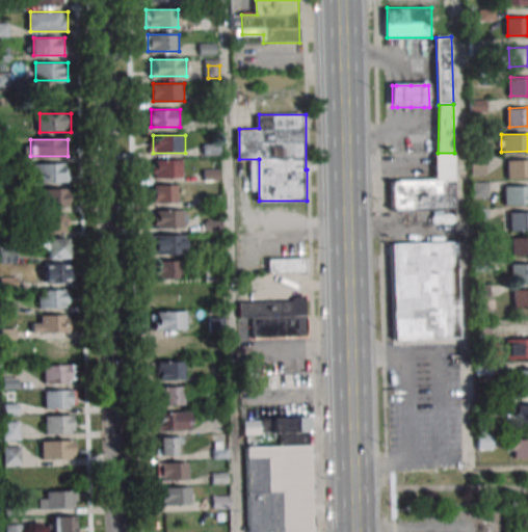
[(436,154),(438,153),(454,153),(455,180),(437,180),(436,154)]
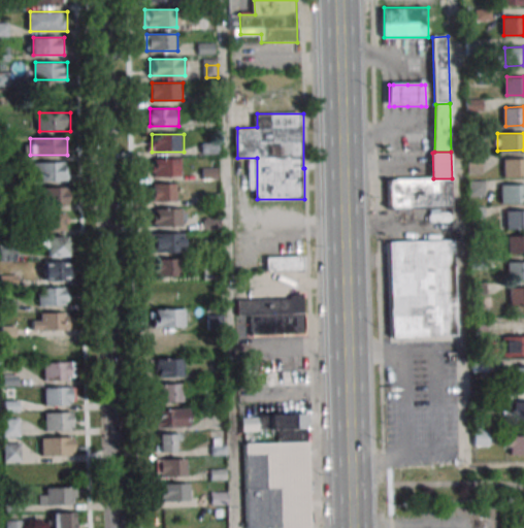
[(184,159),(155,159),(155,176),(184,176),(184,159)]
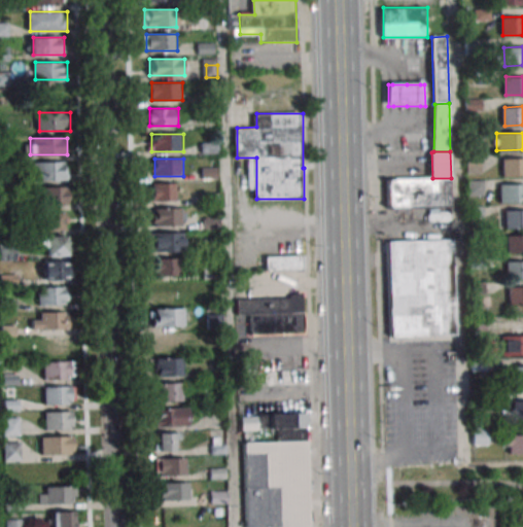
[(504,176),(522,175),(522,159),(504,159),(504,176)]
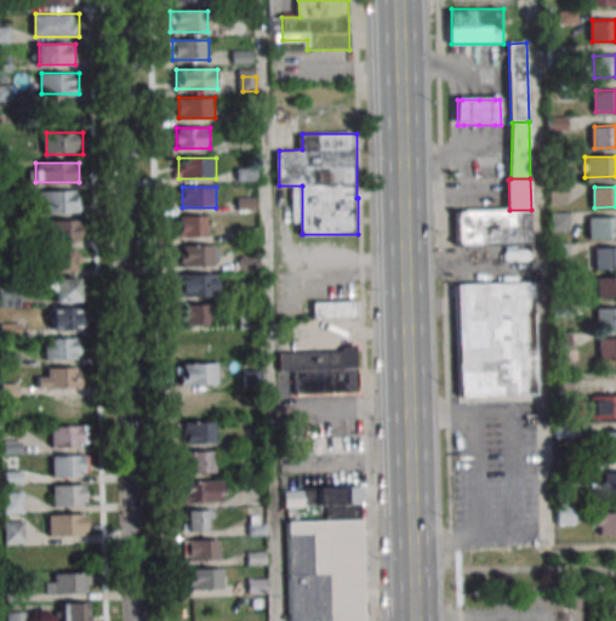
[(83,192),(39,192),(39,212),(83,212),(83,192)]
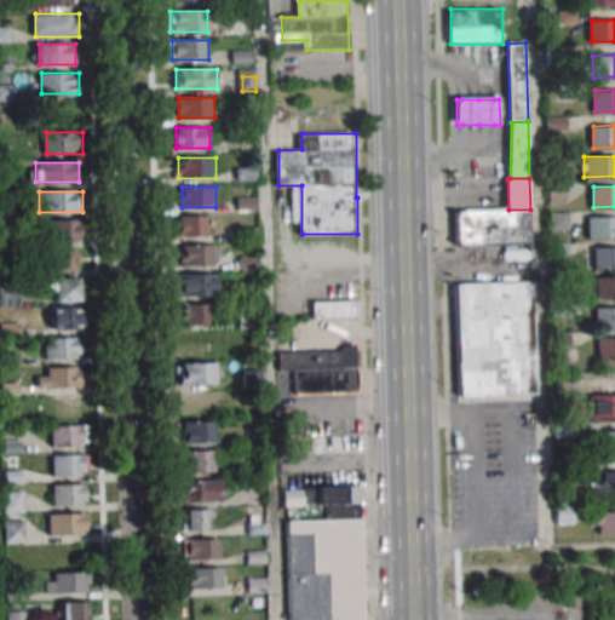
[(530,210),(533,244),(458,247),(457,212),(509,210),(530,210)]
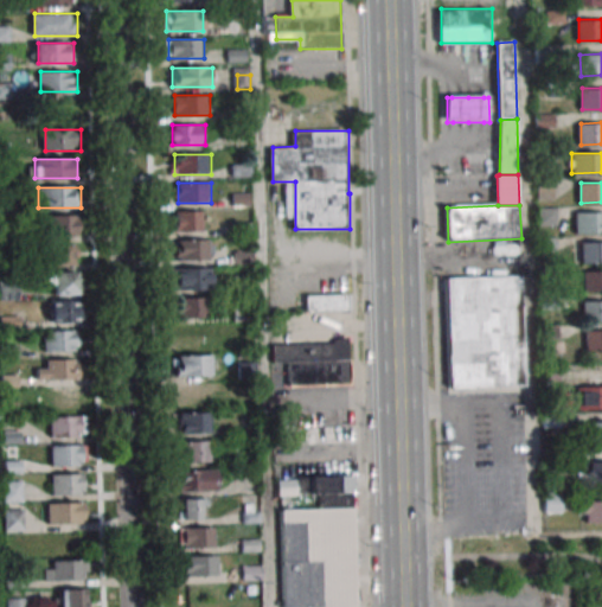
[(178,231),(206,231),(206,211),(178,211),(178,231)]
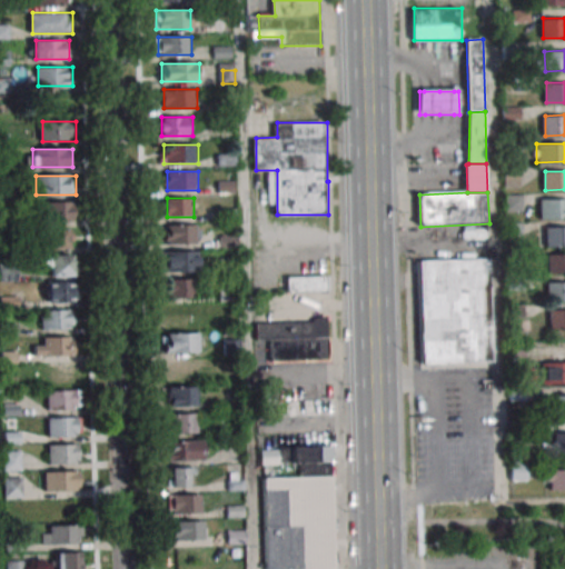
[(564,226),(546,227),(547,247),(564,246),(564,198),(542,199),(542,219),(564,218),(564,226)]
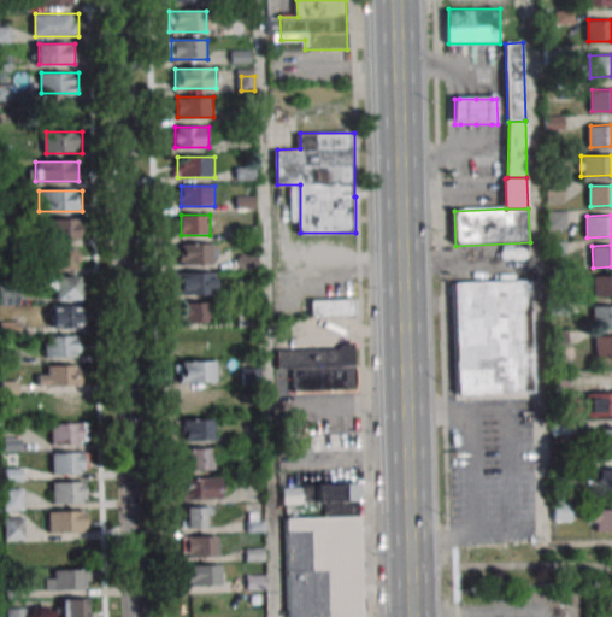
[(82,219),(52,219),(52,240),(82,240),(82,219)]
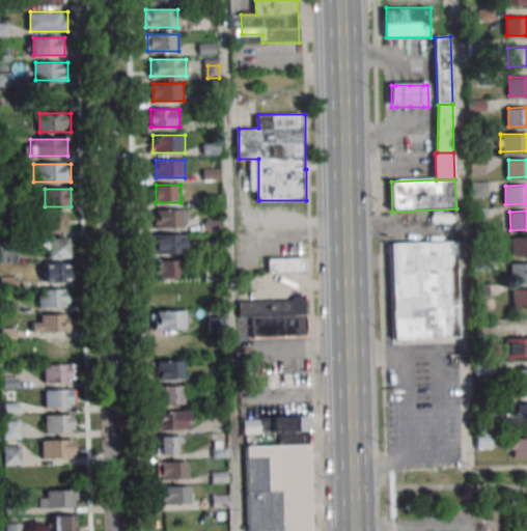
[(156,227),(190,227),(190,210),(156,210),(156,227)]
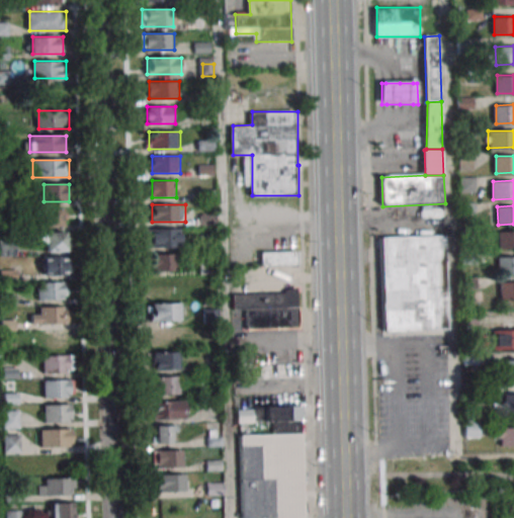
[(44,226),(69,226),(69,208),(44,208),(44,226)]
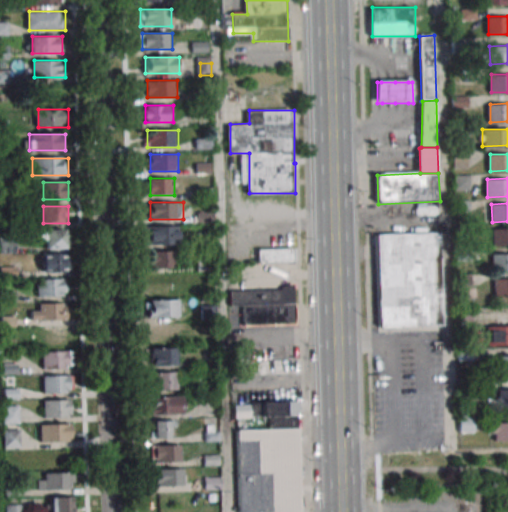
[(146,226),(146,244),(183,244),(183,226),(146,226)]
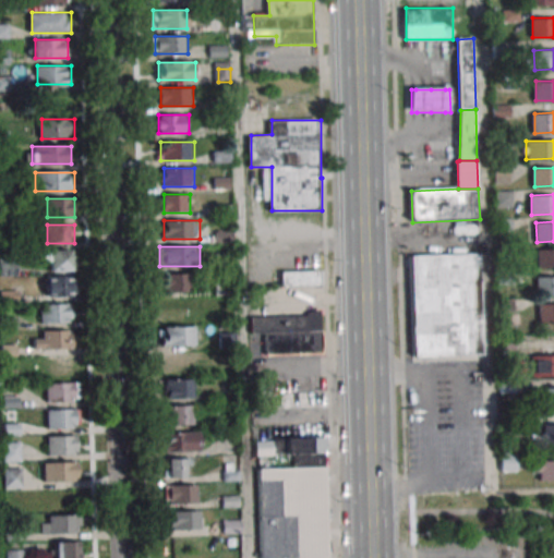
[(553,249),(539,249),(539,268),(553,268),(553,276),(539,276),(539,295),(553,295),(553,249)]
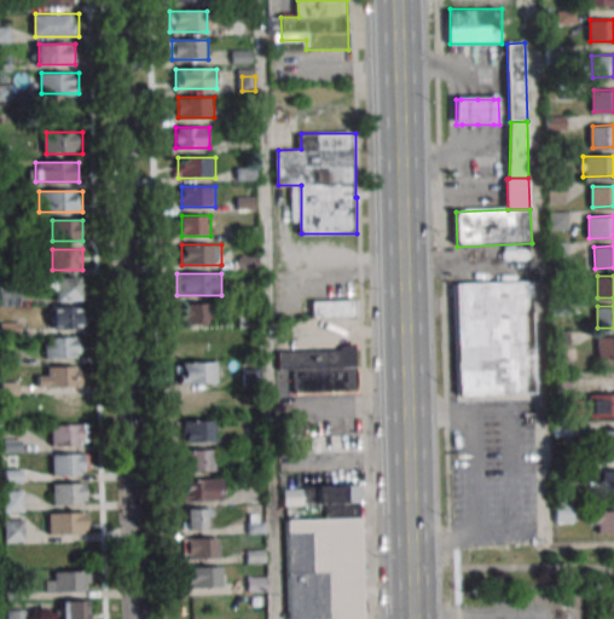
[(50,300),(84,300),(84,277),(50,277),(50,300)]
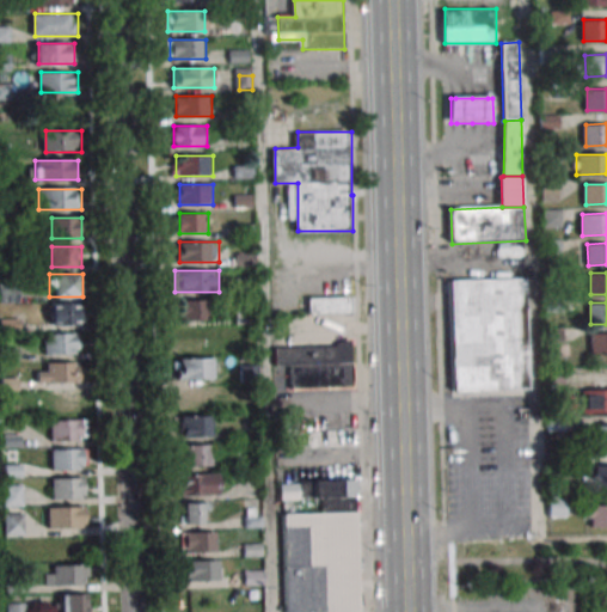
[(532,387),(528,277),(453,280),(457,390),(532,387)]
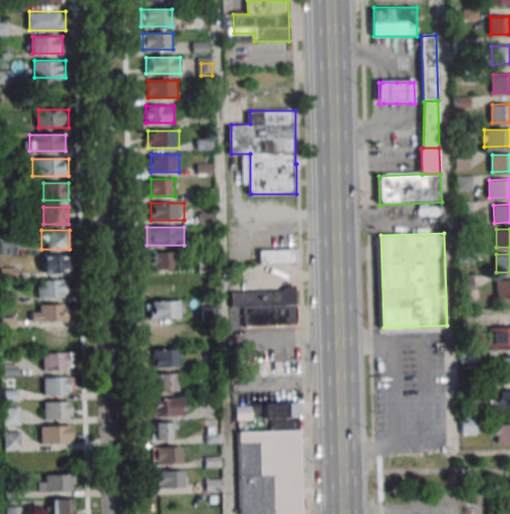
[(261,264),(297,264),(297,249),(261,249),(261,264)]
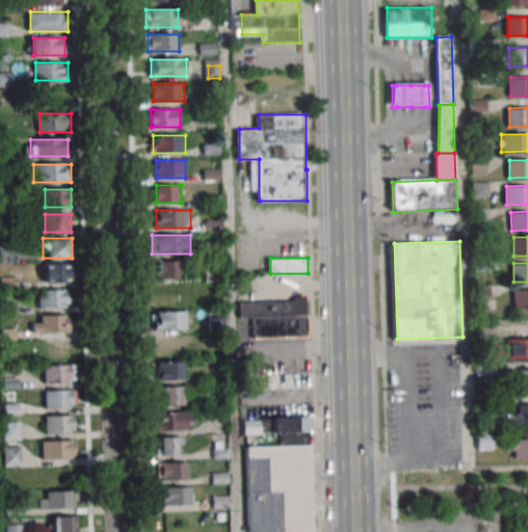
[(185,261),(157,261),(157,277),(185,277),(185,261)]
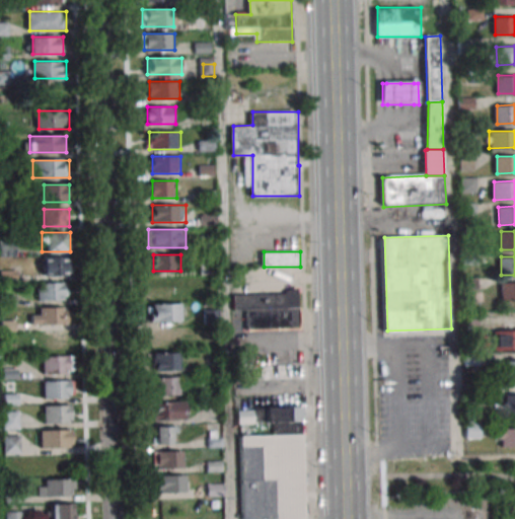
[(45,257),(45,275),(73,275),(73,257),(45,257)]
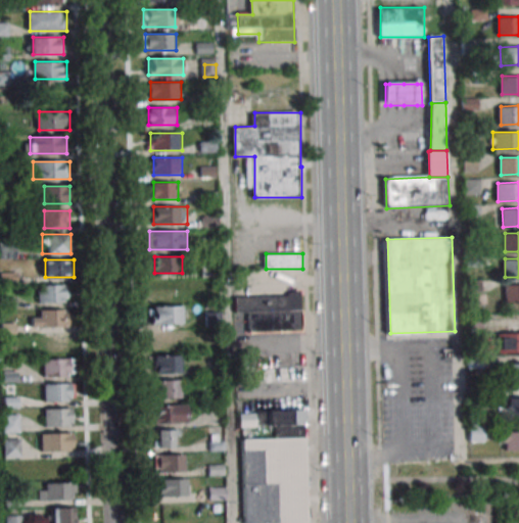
[(175,290),(182,290),(182,280),(153,280),(153,299),(175,299),(175,290)]
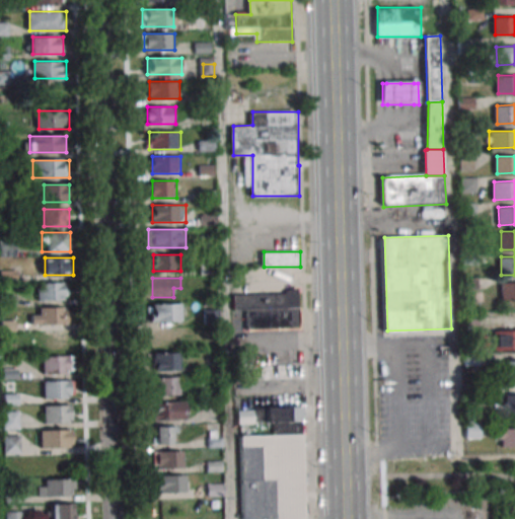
[(514,282),(503,282),(503,303),(514,302),(514,282)]
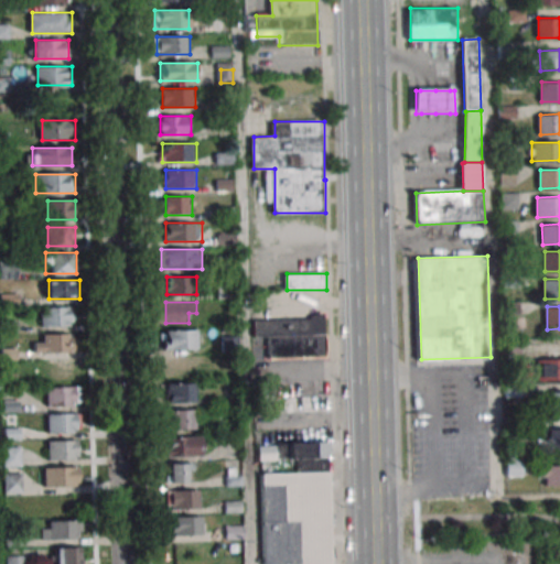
[(75,307),(44,307),(44,325),(75,325),(75,307)]
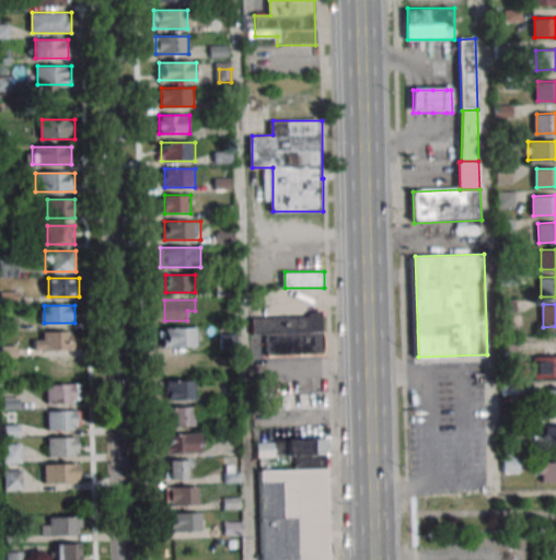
[(267,358),(328,356),(327,314),(254,316),(255,337),(266,336),(267,358)]
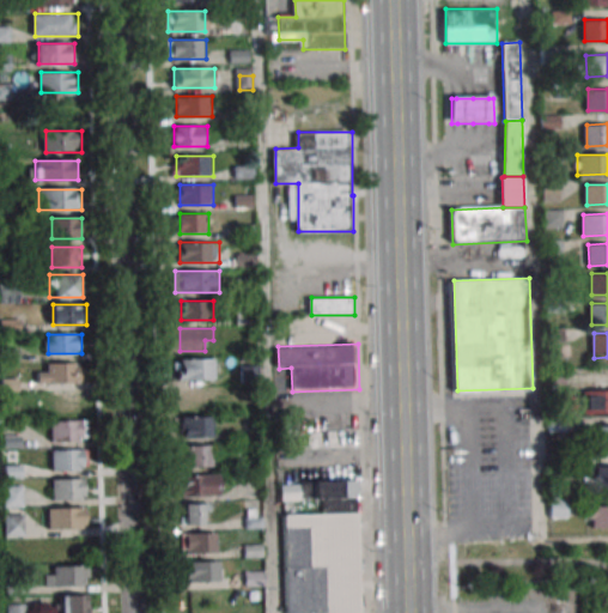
[(180,380),(219,380),(219,359),(180,359),(180,380)]
